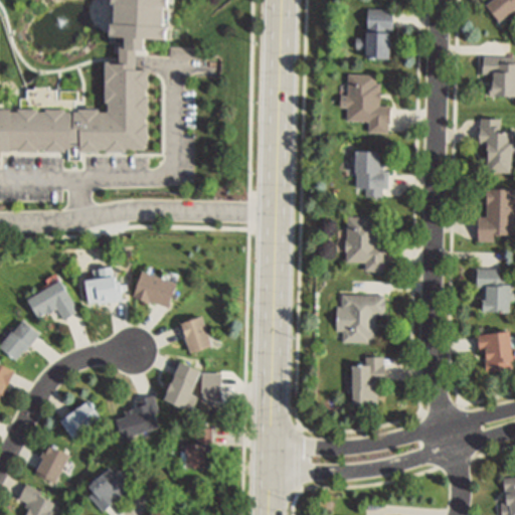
[(165,0),(162,42),(144,41),(143,52),(120,50),(121,41),(104,40),(106,0),(165,0)]
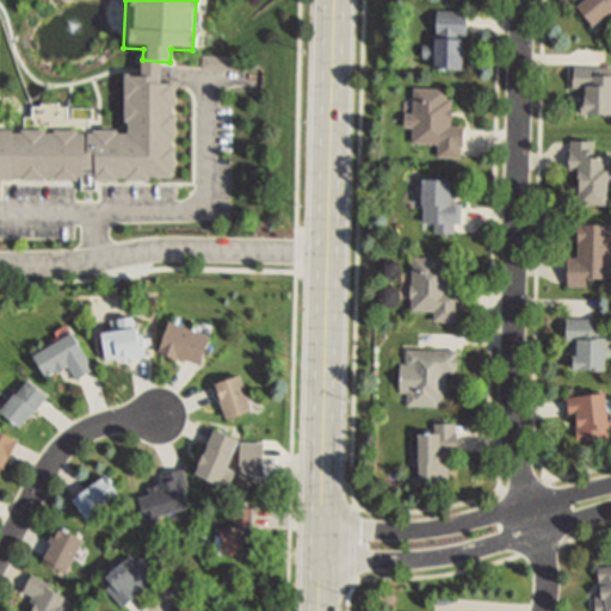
[(610,0),(610,16),(593,31),(575,10),(585,1),(584,0),(610,0)]
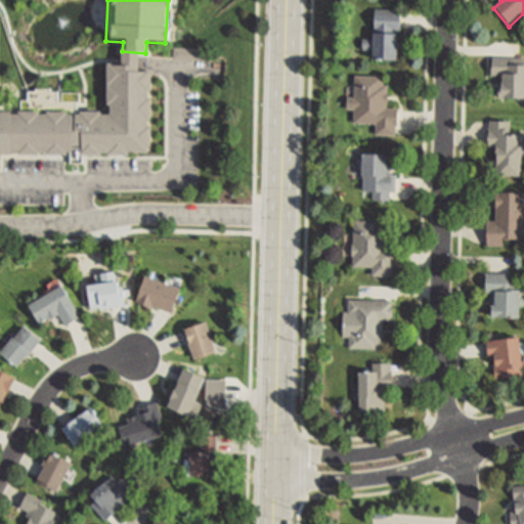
[(400,10),(400,30),(397,30),(397,62),(374,61),(375,49),(364,49),(364,36),(375,36),(375,9),(400,10)]
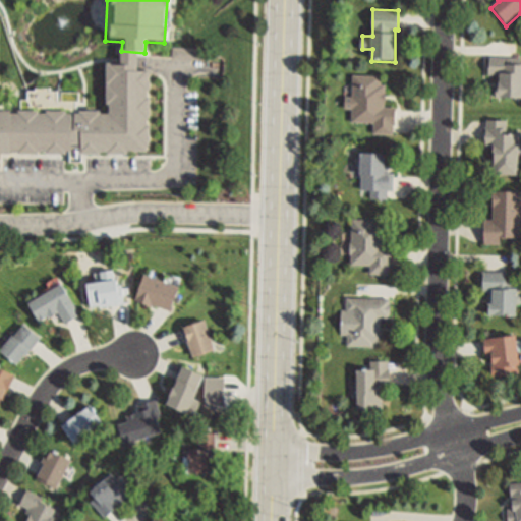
[(203,50),(175,50),(175,60),(203,60),(203,50)]
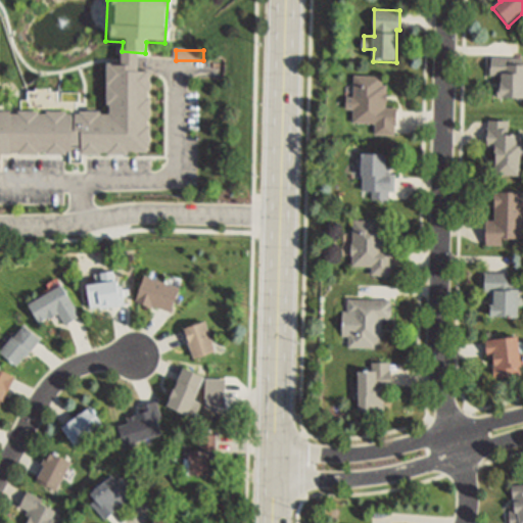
[(0,108),(106,108),(106,63),(117,63),(122,51),(145,53),(147,155),(0,155),(0,108)]
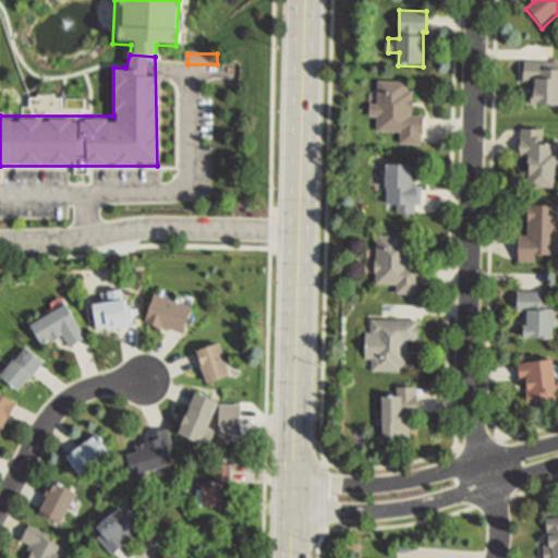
[(557,62),(557,74),(557,113),(534,113),(534,110),(532,110),(532,96),(534,96),(534,82),(523,82),(523,62),(534,62),(557,62)]
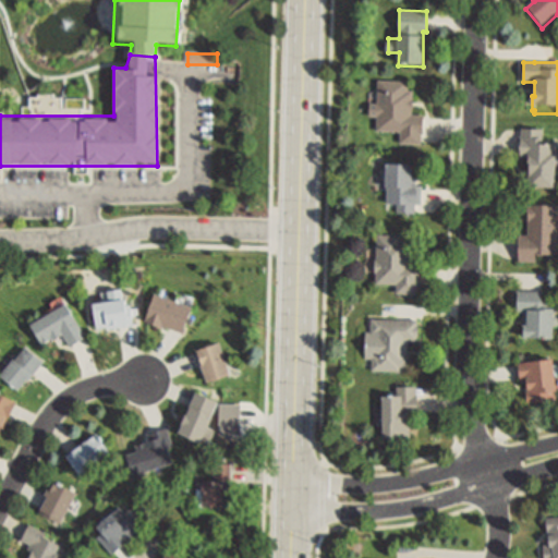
[(413,98),(412,114),(423,114),(422,131),(421,131),(421,143),(400,143),(400,131),(376,131),(376,116),(370,116),(370,102),(376,104),(377,81),(408,81),(408,92),(411,92),(411,98),(413,98)]
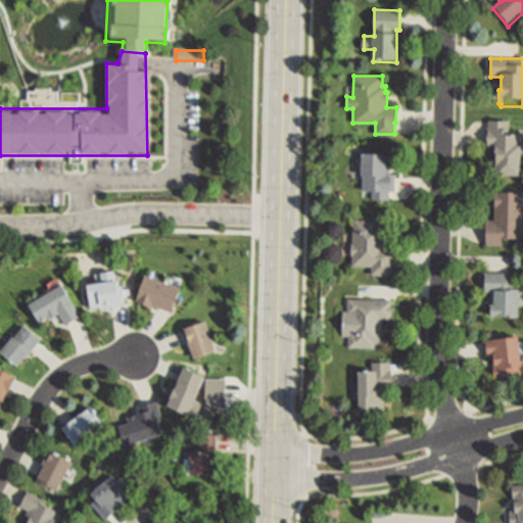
[(508,121),(508,136),(520,136),(520,178),(495,178),(495,145),(487,145),(487,136),(487,121),(508,121)]
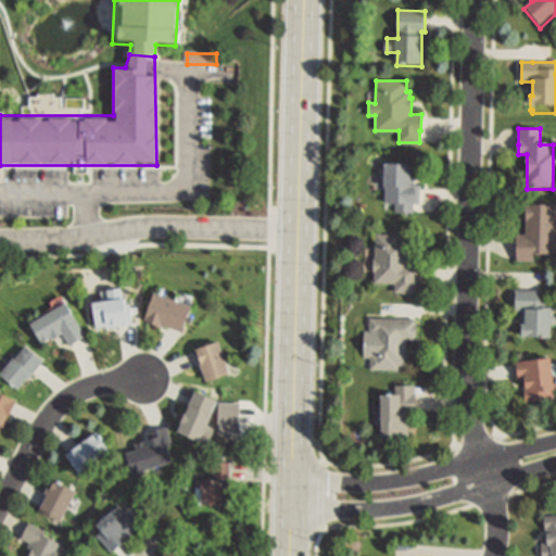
[(414,164),(414,168),(416,168),(416,180),(414,180),(414,188),(419,188),(419,202),(416,202),(416,209),(396,209),(396,202),(389,202),(389,188),(387,188),(387,164),(414,164)]
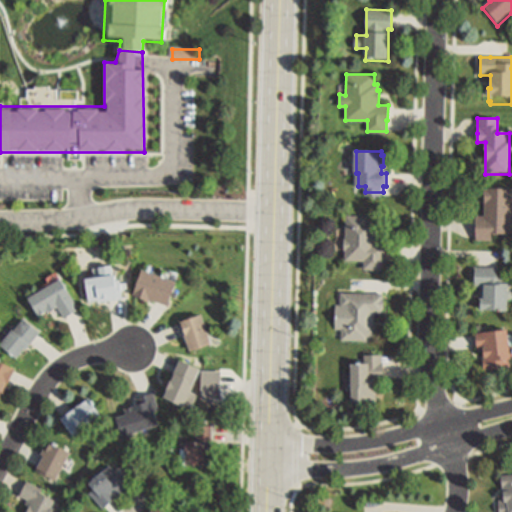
[(511,208),(511,222),(511,231),(493,231),(493,238),(476,238),(476,231),(476,214),(484,214),(484,189),(511,189),(511,208)]
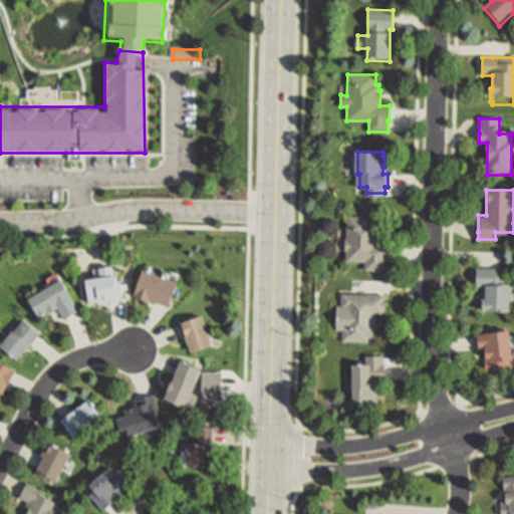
[(386,263),(386,271),(362,270),(363,262),(345,262),(347,216),(370,217),(370,220),(377,220),(376,245),(386,246),(386,263)]
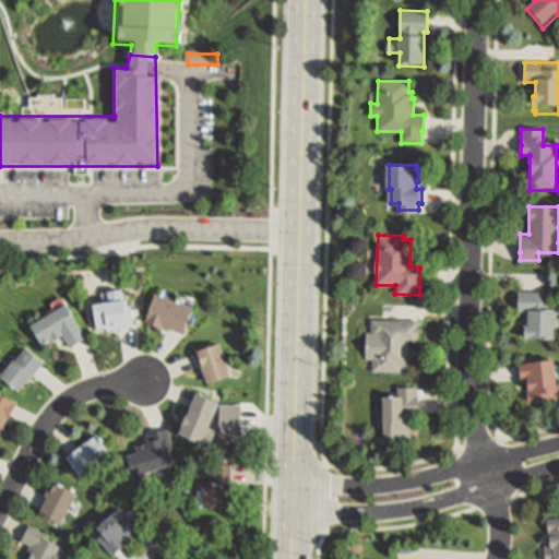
[(125,290),(128,307),(132,307),(135,324),(137,326),(117,330),(117,328),(100,331),(96,307),(113,304),(110,294),(125,290)]
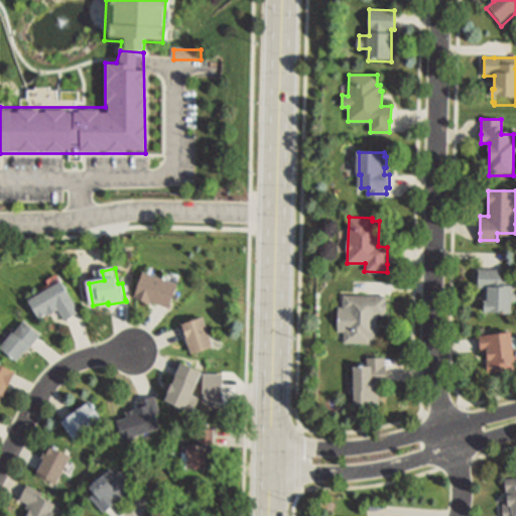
[(511,276),(510,315),(485,315),(483,315),(483,303),(485,303),(486,294),(483,294),(483,287),(478,287),(478,275),(478,269),(501,269),(501,276),(511,276)]
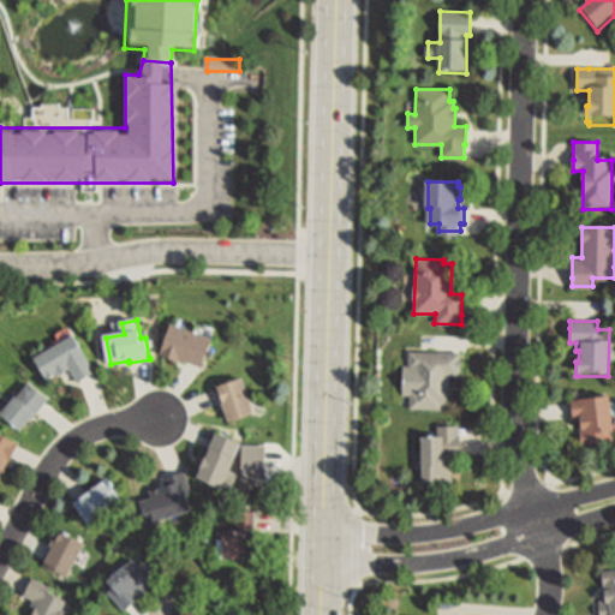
[(172,326),(161,356),(172,359),(172,360),(180,364),(181,360),(203,369),(214,340),(172,326)]
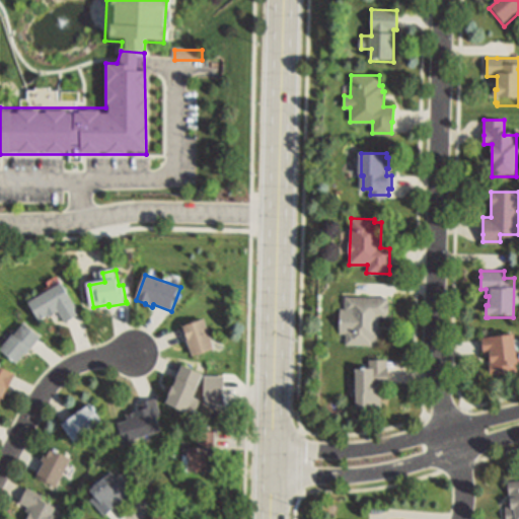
[(62,286),(72,304),(78,316),(65,323),(59,311),(57,312),(58,314),(50,318),(49,316),(38,322),(27,305),(38,299),(35,296),(49,289),(51,292),(62,286)]
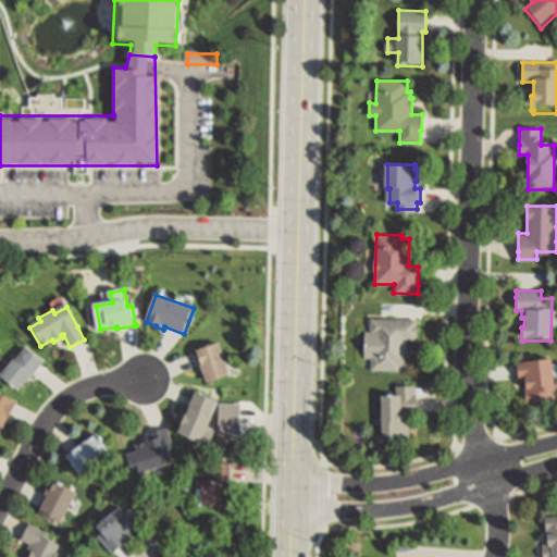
[(418,321),(418,344),(407,344),(406,373),(372,372),(369,372),(370,358),(372,358),(373,334),(369,334),(369,318),(417,319),(417,321),(418,321)]
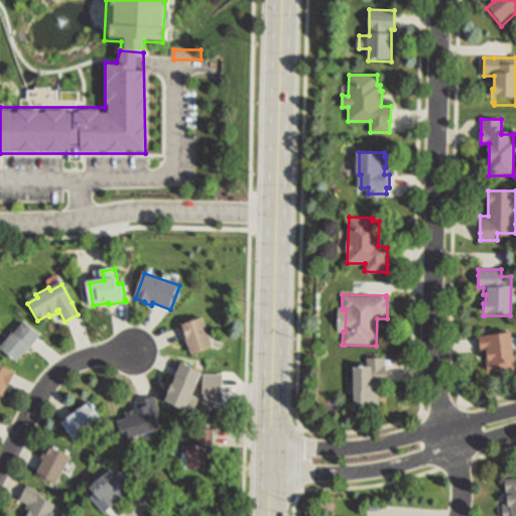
[(203,320),(212,349),(190,357),(181,328),(203,320)]
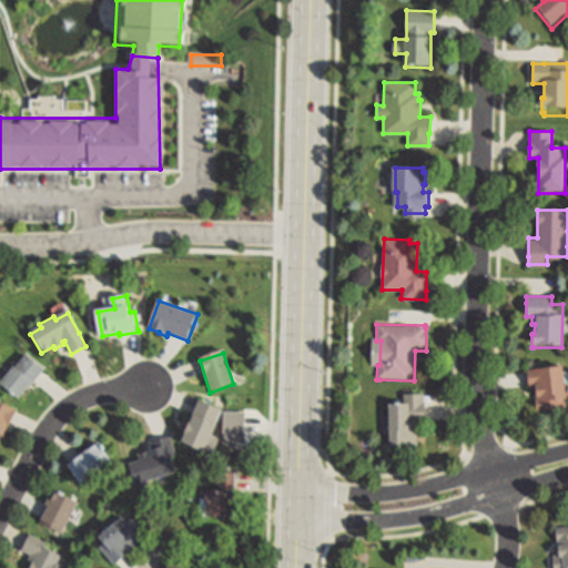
[(0,388),(26,356),(43,371),(19,403),(0,388)]
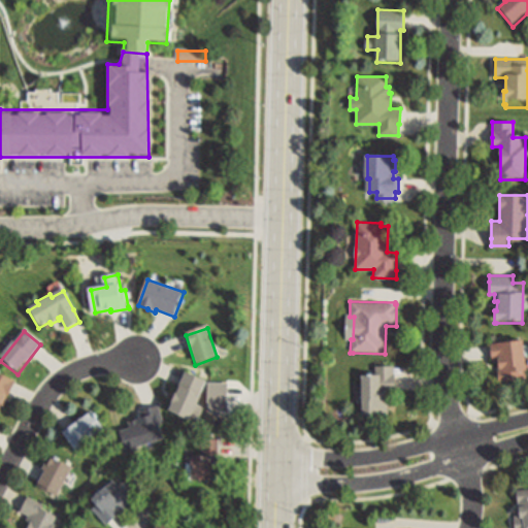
[(522,340),(526,381),(499,383),(498,381),(497,381),(497,374),(498,373),(498,370),(496,370),(496,363),(497,363),(497,359),(491,360),(490,343),(495,342),(522,340)]
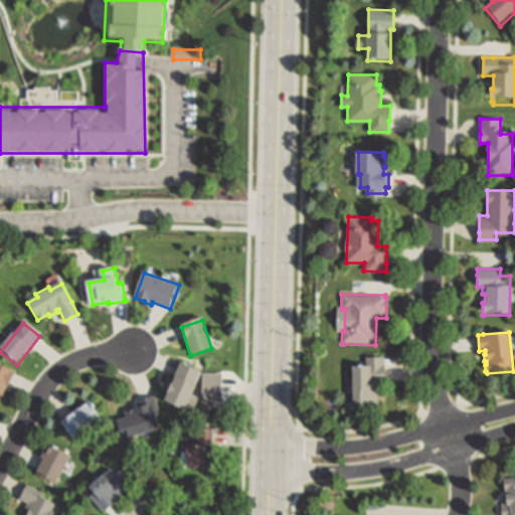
[(385,364),(385,379),(372,379),(372,388),(379,388),(379,403),(372,403),(353,403),(353,368),(365,368),(366,355),(383,355),(383,364),(385,364)]
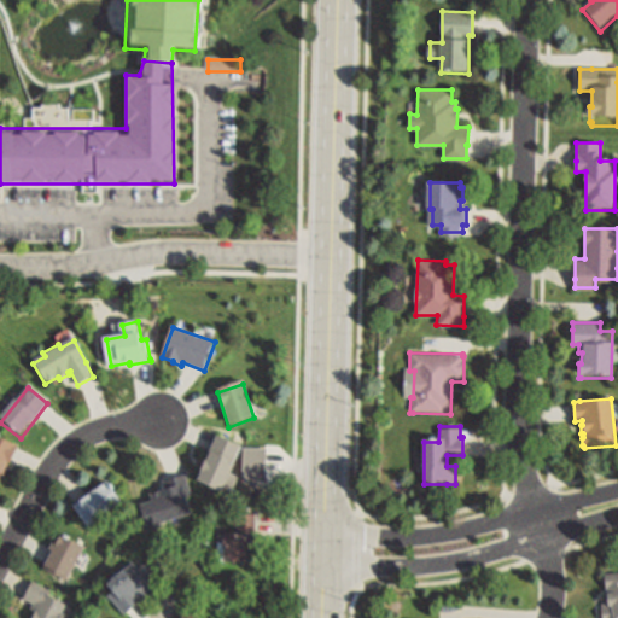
[(199,482),(221,432),(245,443),(237,462),(238,464),(233,476),(242,479),(235,494),(221,491),(199,482)]
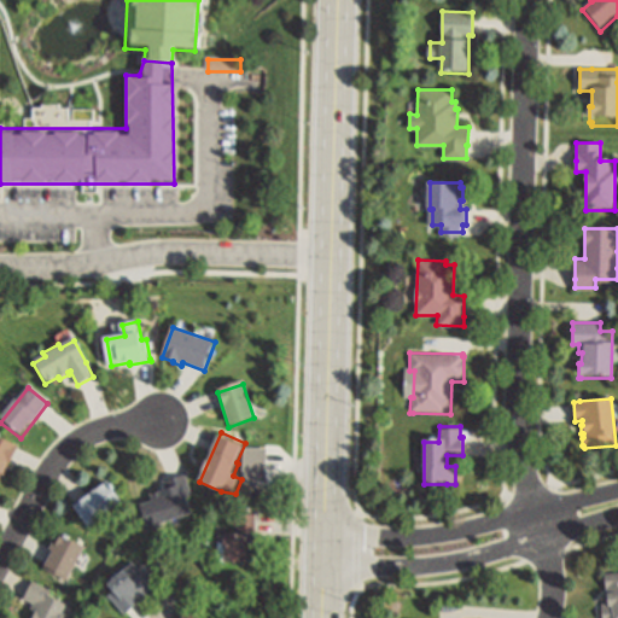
[(0,439),(16,448),(0,482),(0,439)]
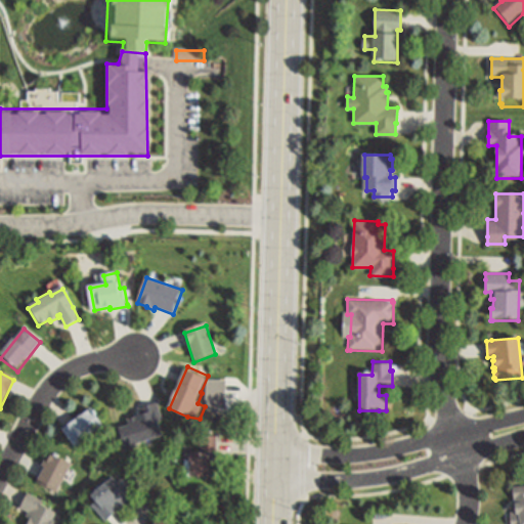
[(206,410),(206,383),(224,383),(224,409),(206,410)]
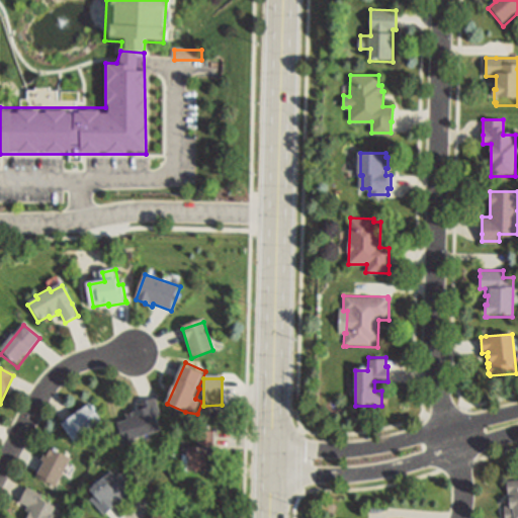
[(159,430),(123,442),(118,425),(127,422),(125,416),(140,412),(137,404),(150,400),(154,398),(159,415),(155,416),(159,430)]
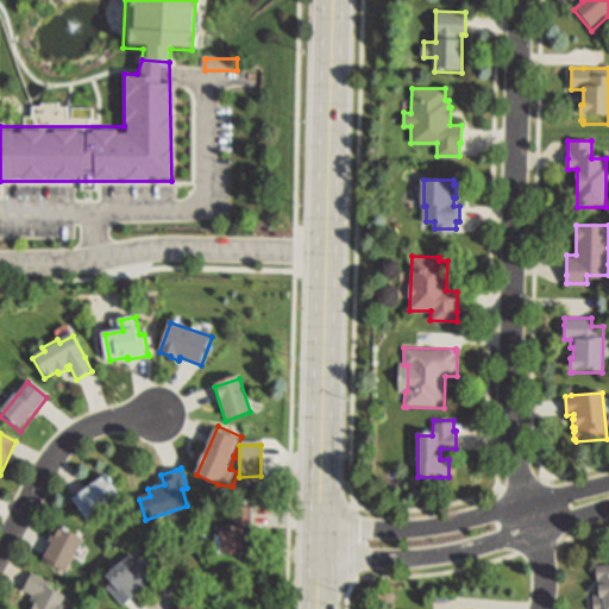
[(73,504),(105,479),(118,496),(86,521),(73,504)]
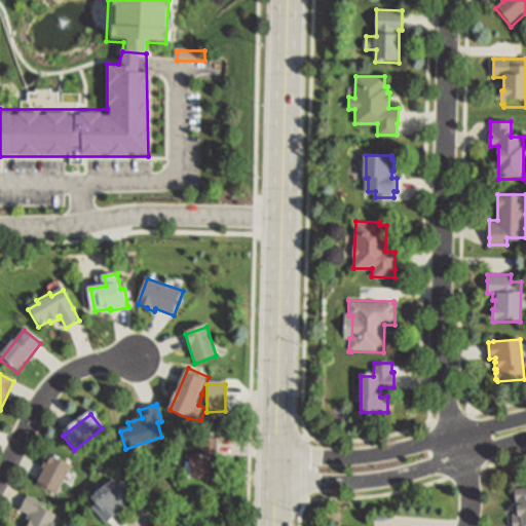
[(218,437),(217,456),(210,456),(210,459),(211,459),(210,478),(191,478),(192,458),(192,436),(211,437),(218,437)]
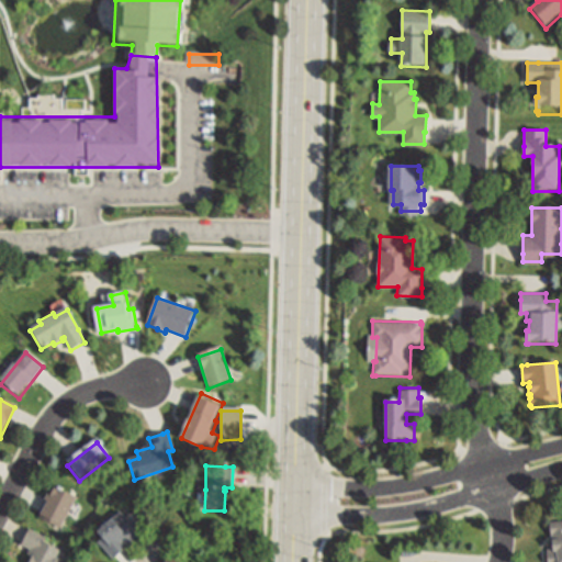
[(55,489),(77,498),(62,529),(41,519),(47,506),(43,504),(47,496),(51,498),(55,489)]
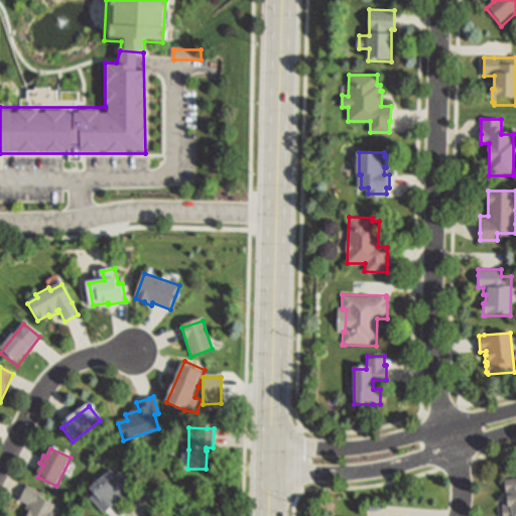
[(113,474),(119,481),(119,480),(127,491),(115,502),(116,504),(104,514),(102,512),(102,513),(93,502),(88,495),(85,492),(102,478),(104,481),(113,474)]
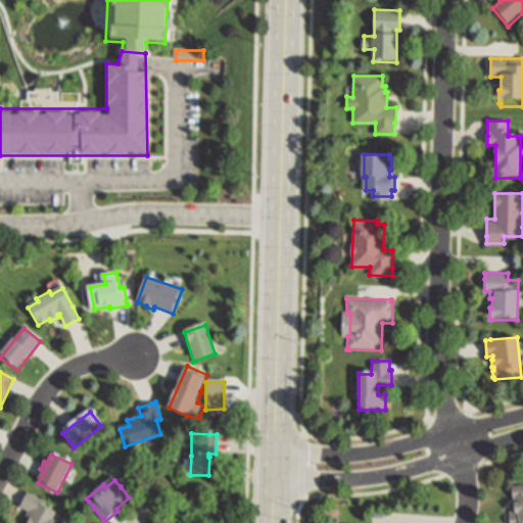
[(522,480),(522,522),(511,522),(510,508),(517,508),(514,482),(522,480)]
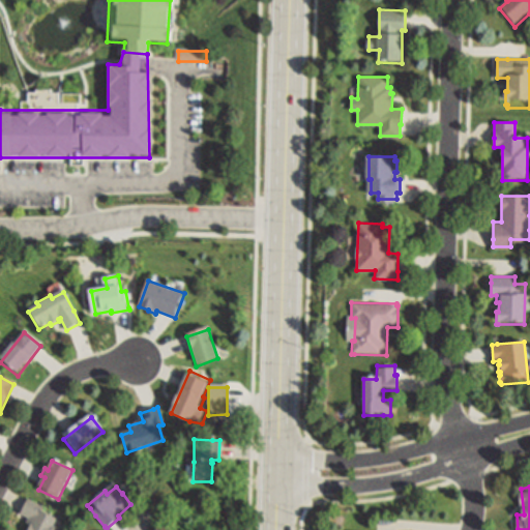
[(27,500),(48,509),(45,517),(55,522),(52,528),(56,529),(28,529),(30,527),(25,524),(27,520),(20,517),(27,500)]
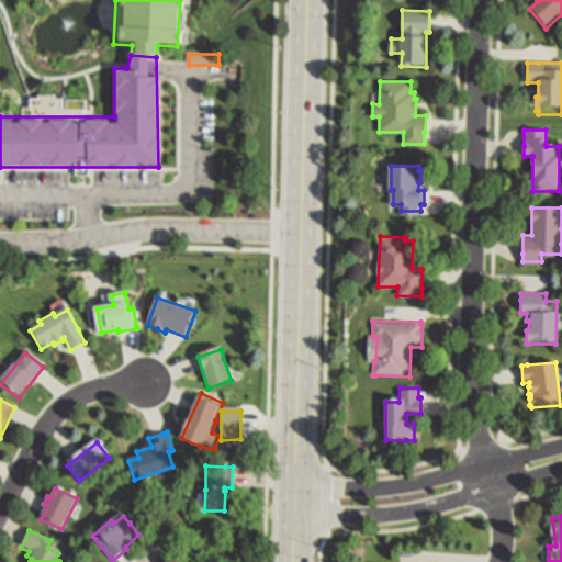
[(190,555),(190,561),(166,561),(166,549),(183,549),(183,555),(190,555)]
